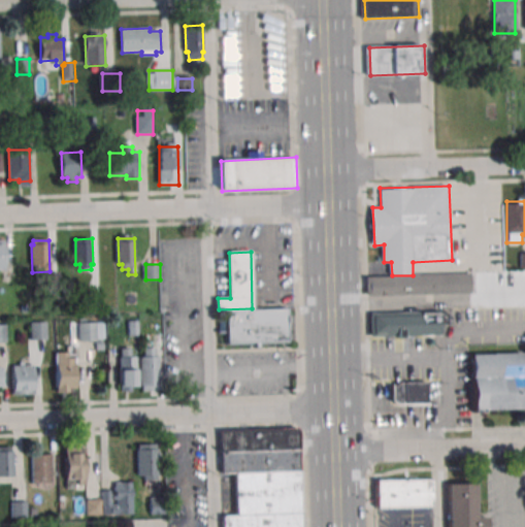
[(61,273),(61,290),(50,291),(50,273),(61,273)]
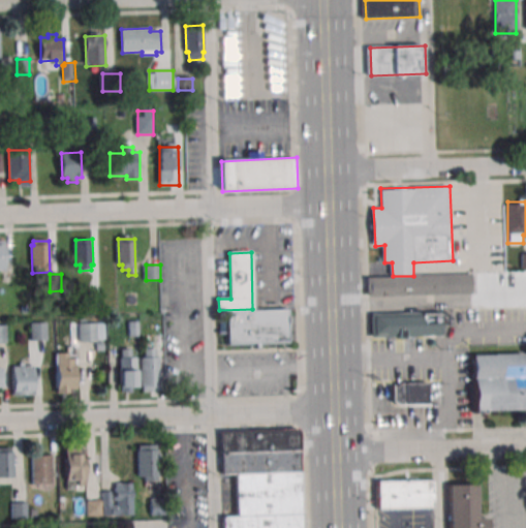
[(288,308),(290,343),(264,344),(265,349),(255,349),(254,346),(227,347),(225,310),(252,309),(288,308)]
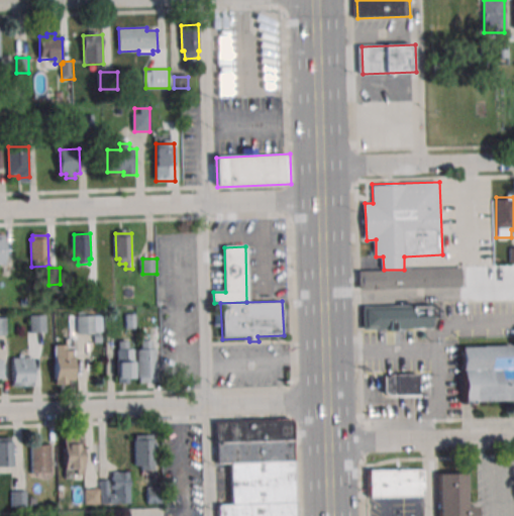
[(363,329),(363,305),(442,304),(442,318),(434,318),(434,327),(363,329)]
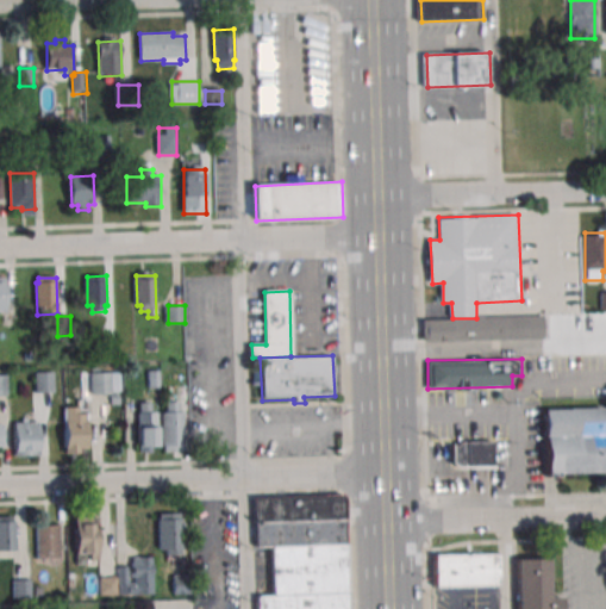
[(162,387),(161,371),(149,371),(150,389),(162,387)]
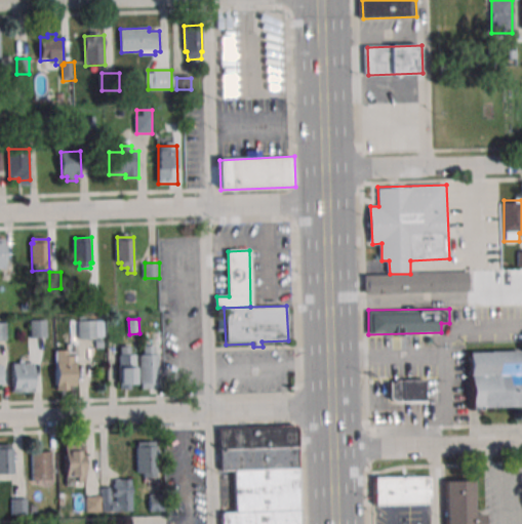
[(31,337),(49,337),(49,320),(31,320),(31,337)]
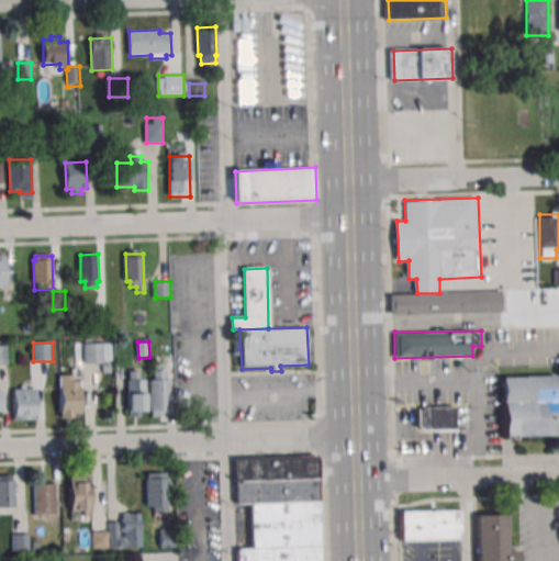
[(113,343),(86,343),(86,363),(113,363),(113,343)]
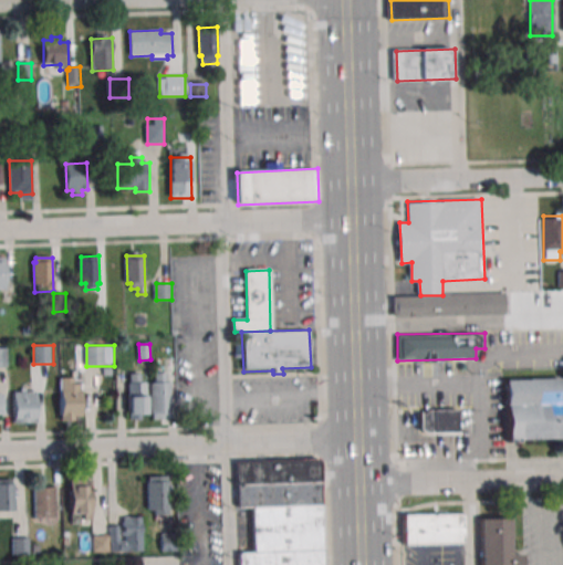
[(0,348),(0,367),(9,368),(9,348),(0,348)]
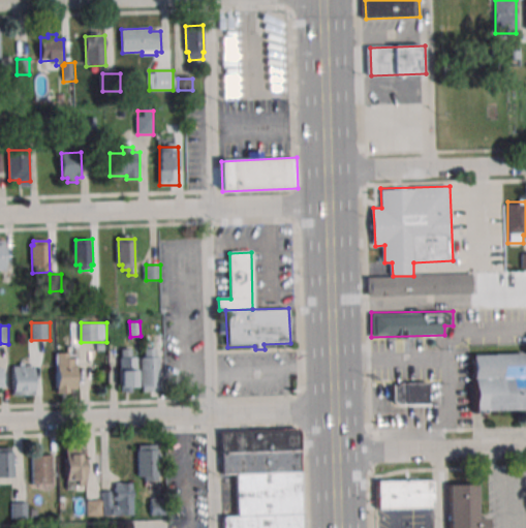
[(161,393),(160,356),(156,358),(156,348),(145,349),(145,358),(141,358),(142,393),(161,393)]
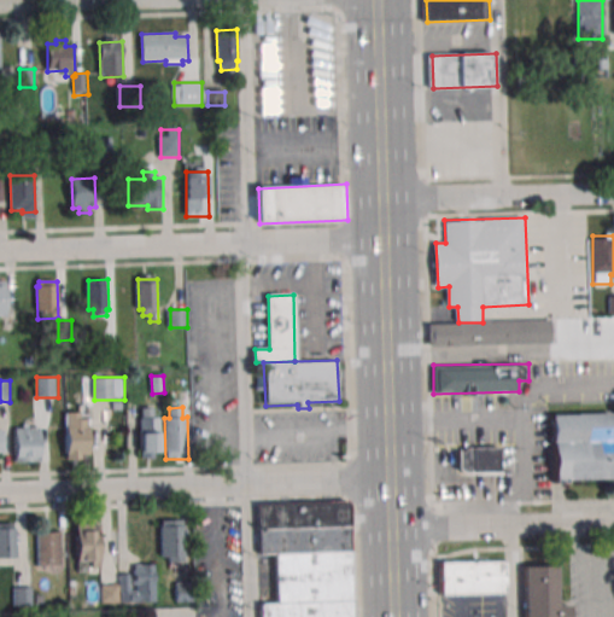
[(142,408),(142,418),(140,419),(141,460),(156,460),(155,452),(161,452),(159,419),(155,419),(155,408),(142,408)]
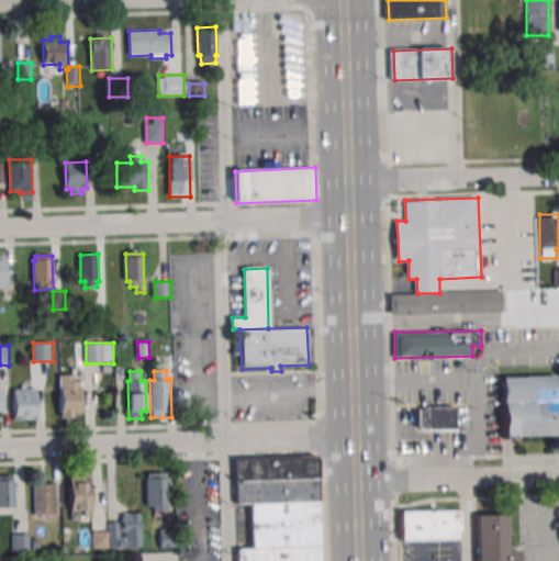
[(80,381),(81,414),(74,414),(74,417),(62,418),(60,377),(74,376),(74,381),(80,381)]
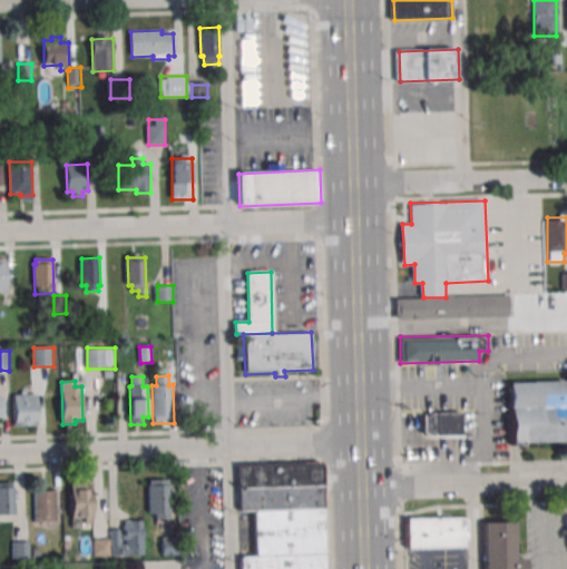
[(566,442),(514,444),(511,383),(566,381),(566,442)]
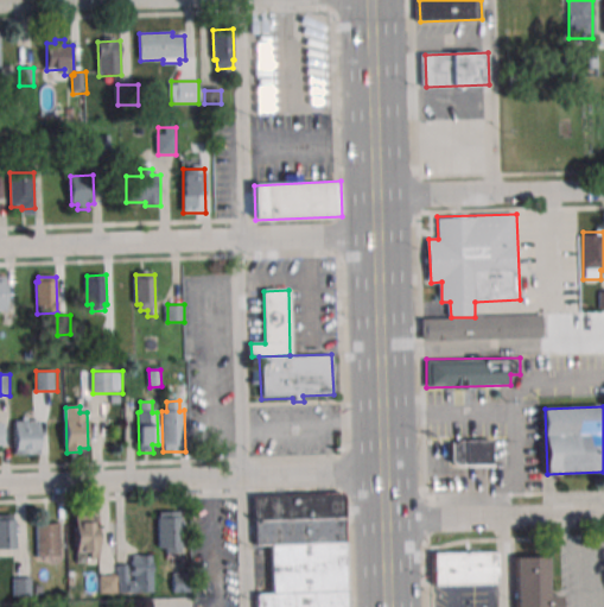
[(40,421),(42,454),(16,455),(14,422),(40,421)]
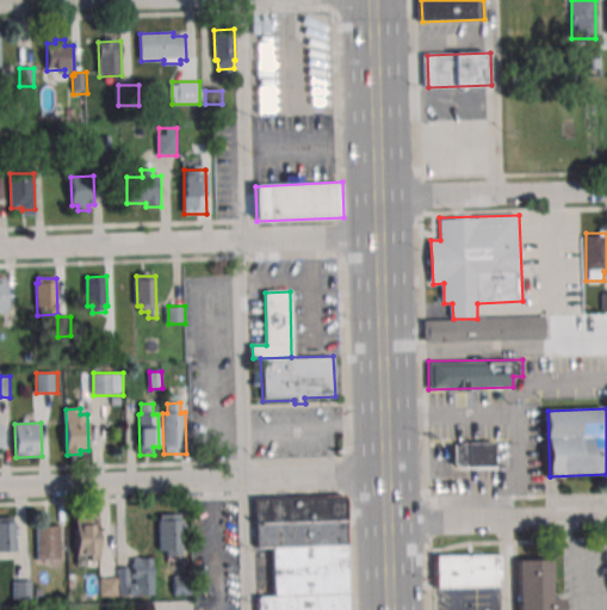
[(496,442),(496,468),(460,469),(456,464),(456,443),(496,442)]
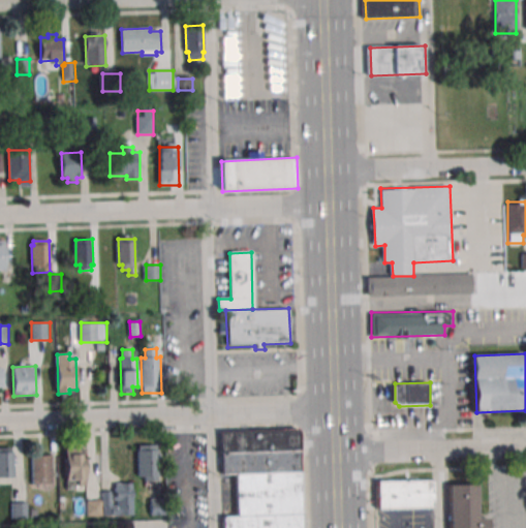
[(301,431),(303,527),(224,527),(222,433),(301,431)]
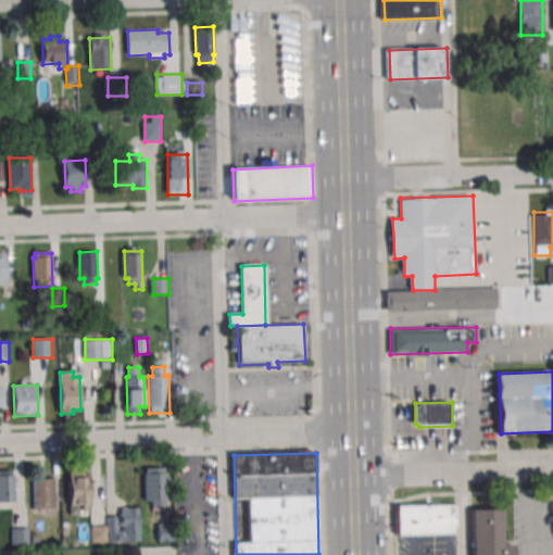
[(166,468),(166,506),(152,507),(152,501),(146,501),(146,468),(166,468)]
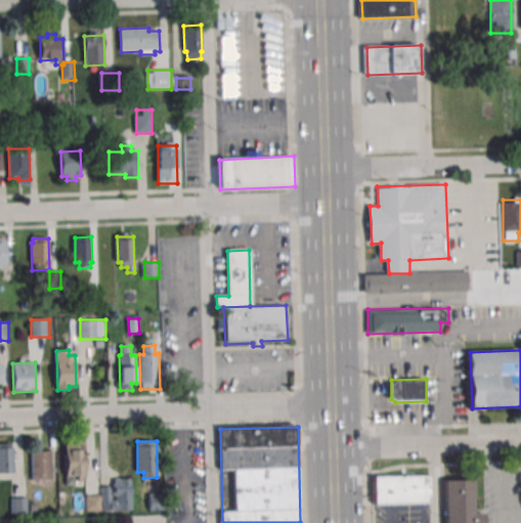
[(0,443),(0,474),(14,474),(14,448),(12,448),(12,443),(0,443)]
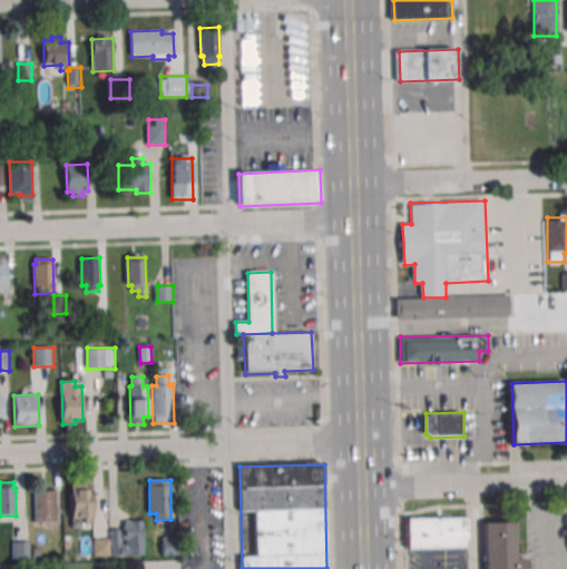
[(70,483),(72,517),(85,517),(85,525),(94,525),(93,483),(70,483)]
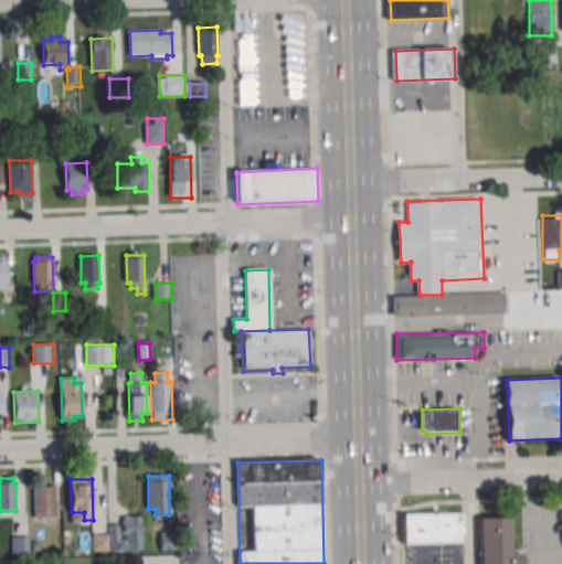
[(35,488),(36,519),(57,518),(56,491),(57,491),(57,486),(50,487),(50,488),(35,488)]
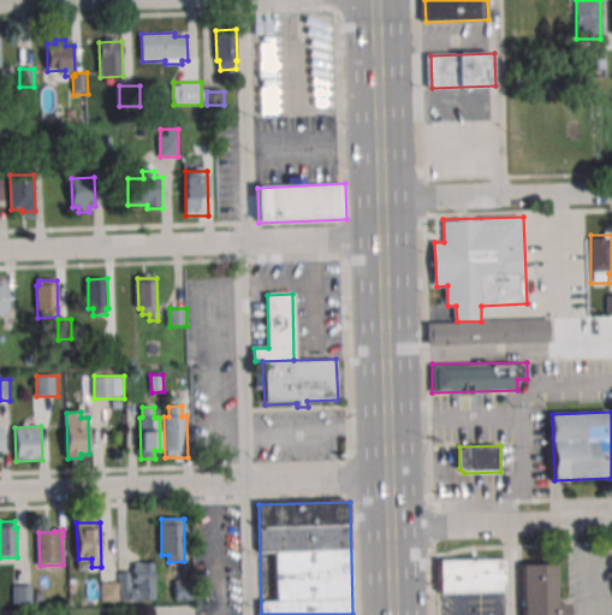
[(440,561),(440,593),(507,591),(506,560),(440,561)]
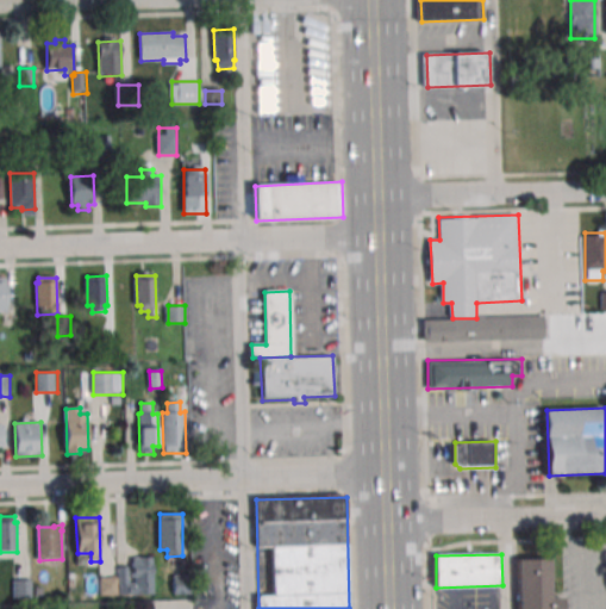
[(155,558),(155,595),(119,596),(119,578),(119,567),(133,567),(133,558),(155,558)]
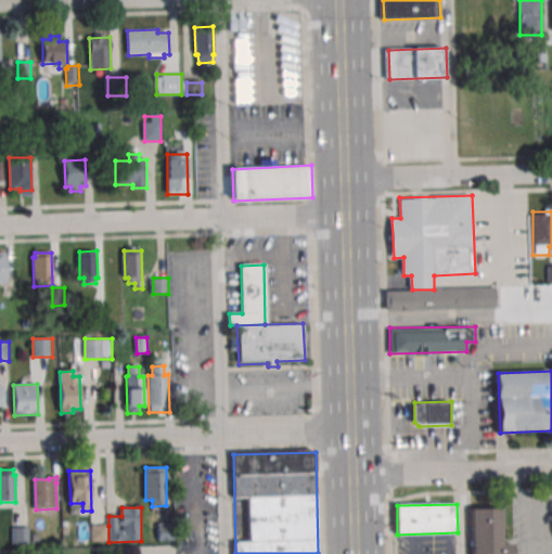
[(513,553),(513,542),(501,542),(501,507),(472,507),(472,553),(513,553)]
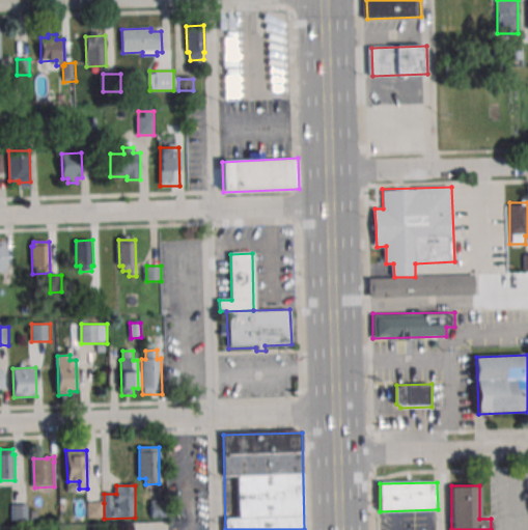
[(168,518),(168,501),(153,501),(153,518),(168,518)]
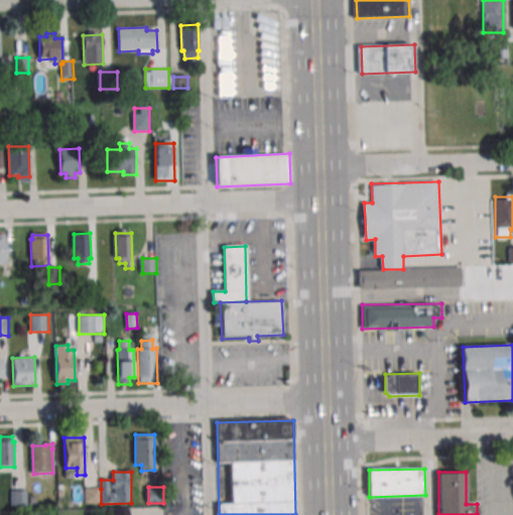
[(101,489),(86,489),(86,504),(101,504),(101,489)]
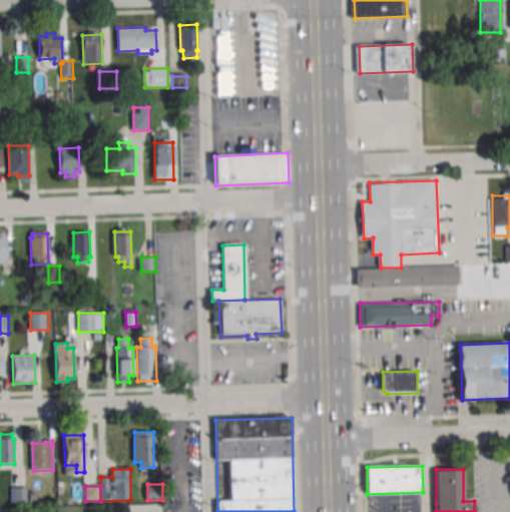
[(13,502),(28,502),(28,494),(28,488),(13,488),(13,502)]
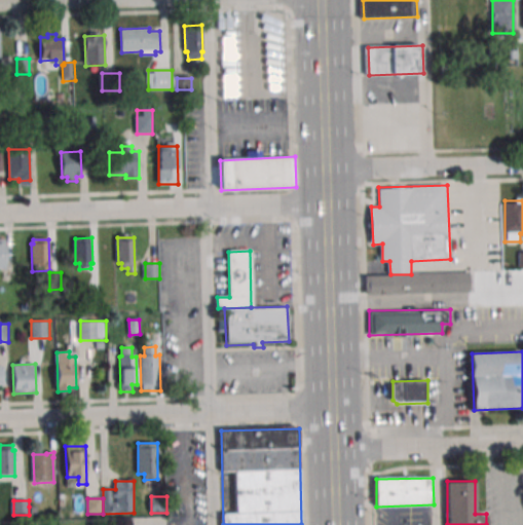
[(38,507),(38,515),(29,515),(29,507),(38,507)]
